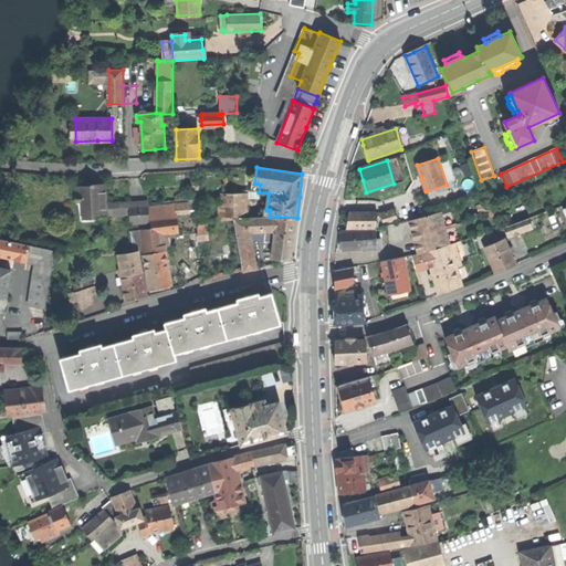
[(106,218),(106,217),(106,205),(104,184),(91,185),(91,186),(76,187),(77,201),(82,200),(83,219),(106,218)]
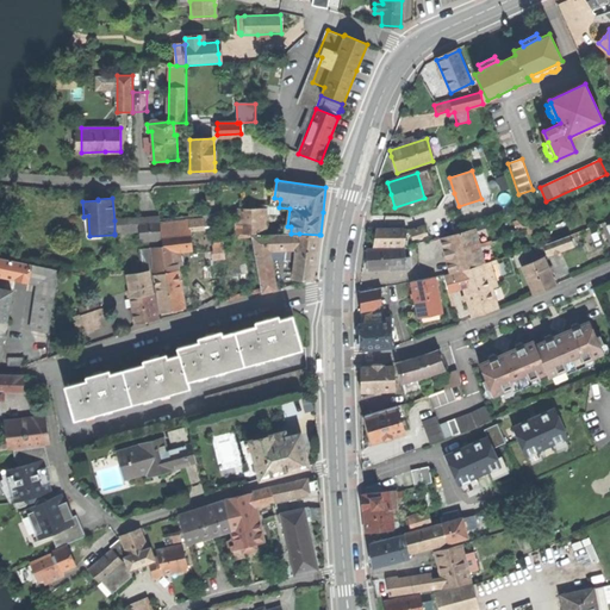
[(262,209),(241,210),(241,234),(263,232),(262,209)]
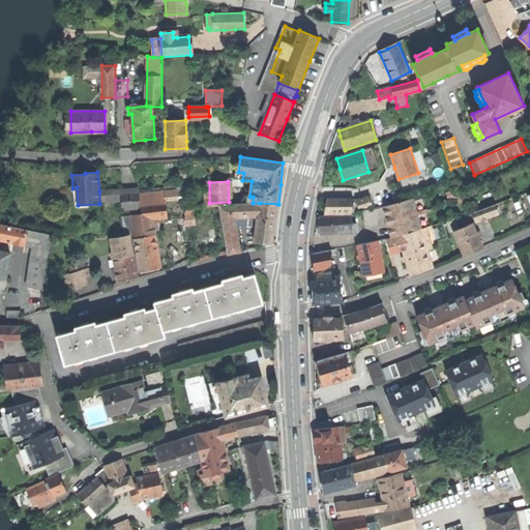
[(99,192),(99,203),(121,202),(122,210),(140,209),(139,189),(110,190),(99,192)]
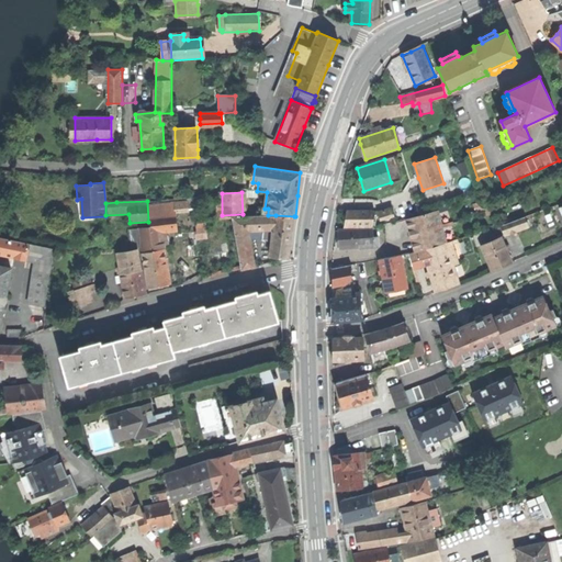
[(171,204),(148,206),(150,227),(138,228),(148,288),(157,287),(169,284),(160,232),(178,229),(177,213),(188,212),(187,201),(171,202),(171,204)]
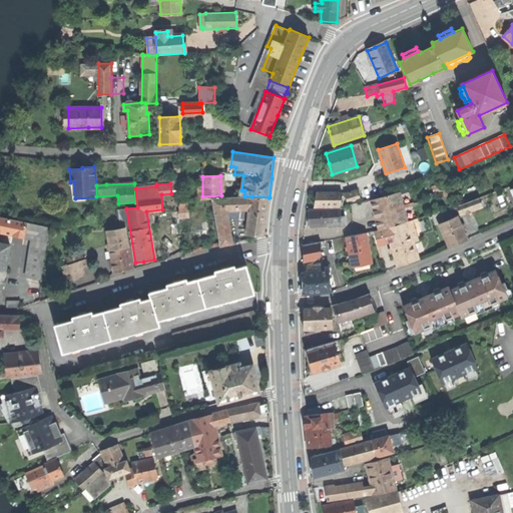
[(347,199),(360,195),(358,189),(345,193),(347,199)]
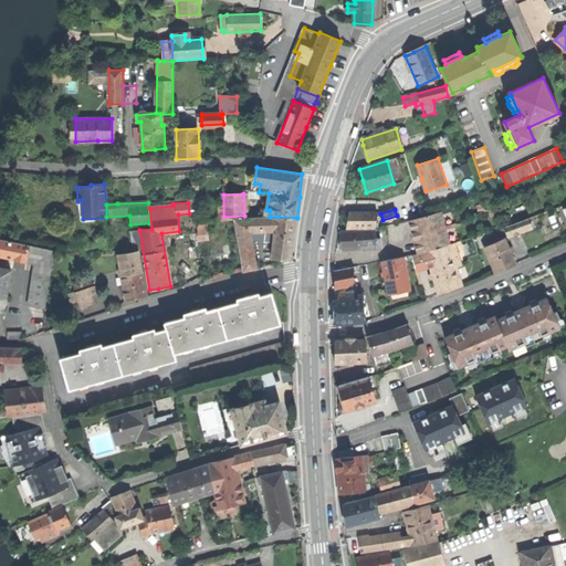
[(376,228),(378,213),(370,212),(356,212),(356,217),(349,217),(348,220),(348,224),(354,224),(354,230),(376,228)]
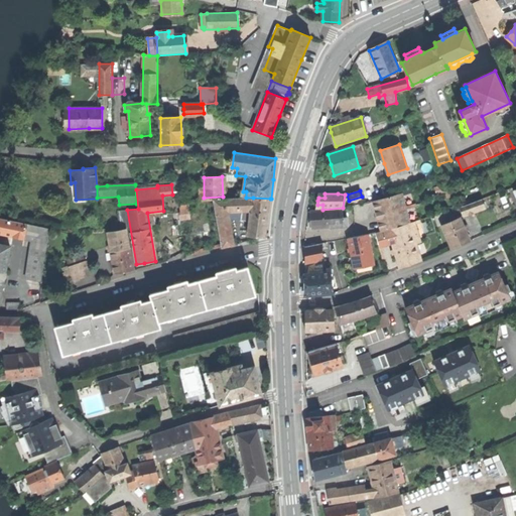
[(409,222),(402,195),(378,202),(379,208),(383,223),(385,230),(409,222)]
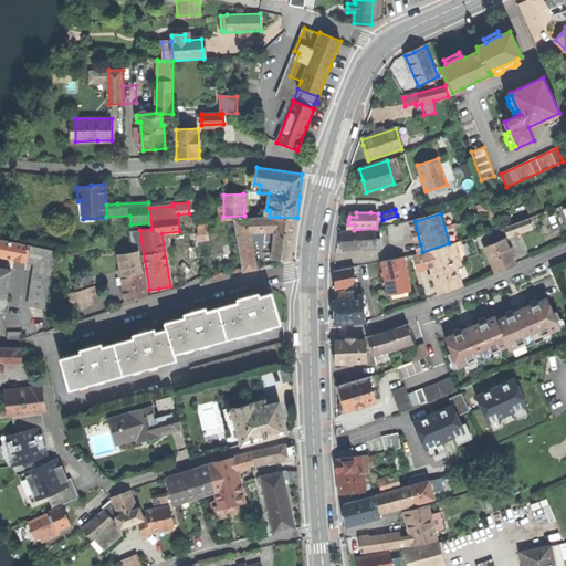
[(293,237),(296,218),(278,217),(270,217),(247,218),(233,218),(243,271),(255,268),(249,232),(264,231),(263,242),(273,243),(271,259),(290,260),(293,237)]
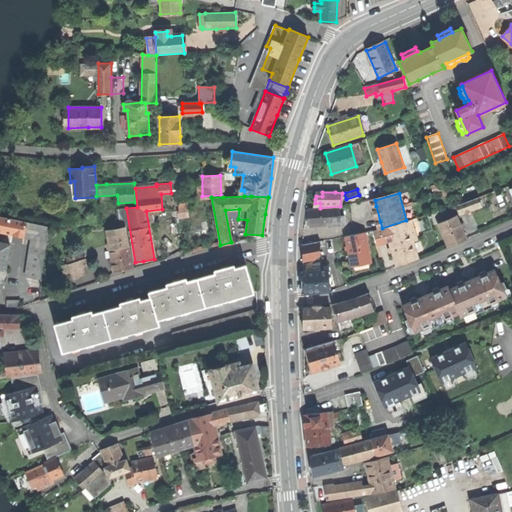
[(456,206),(458,213),(481,205),(478,198),(456,206)]
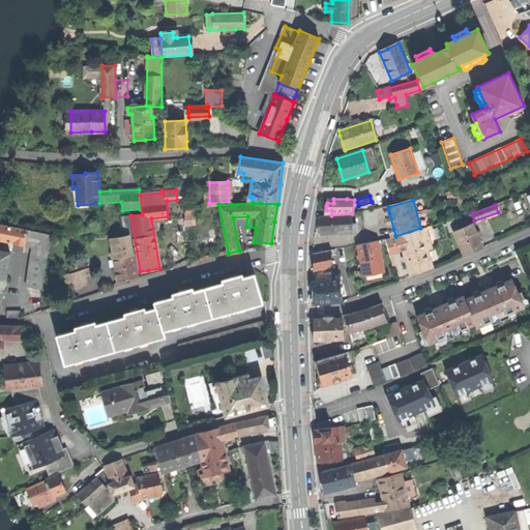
[(185,210),(186,225),(196,224),(194,209),(185,210)]
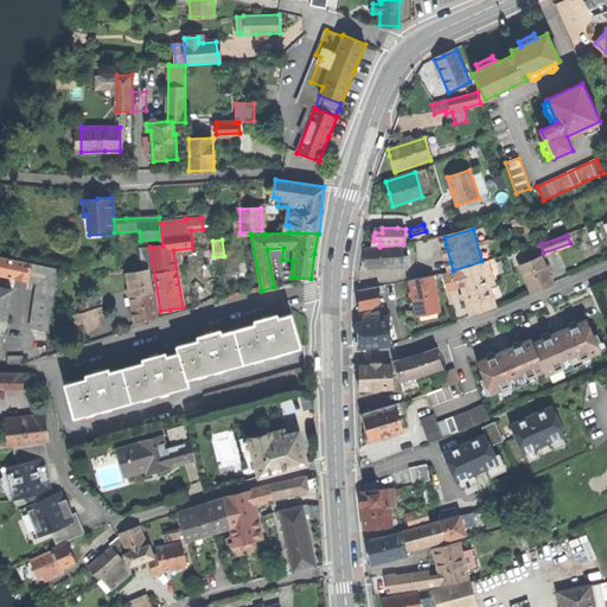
[(403,257),(403,247),(365,249),(366,260),(366,268),(389,267),(389,269),(404,268),(404,269),(410,269),(409,256),(403,257)]
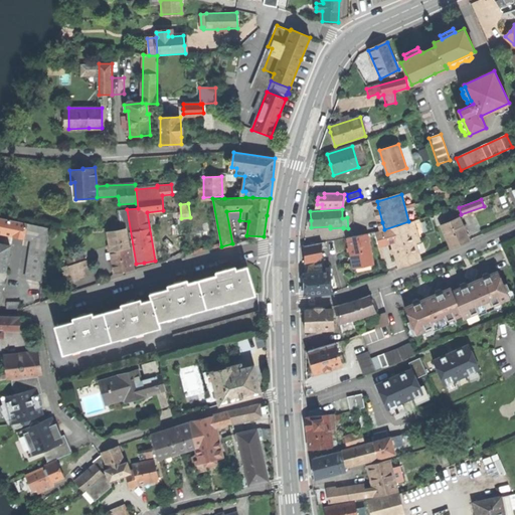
[(26,279),(41,281),(41,273),(50,228),(0,217),(0,232),(32,239),(26,279)]
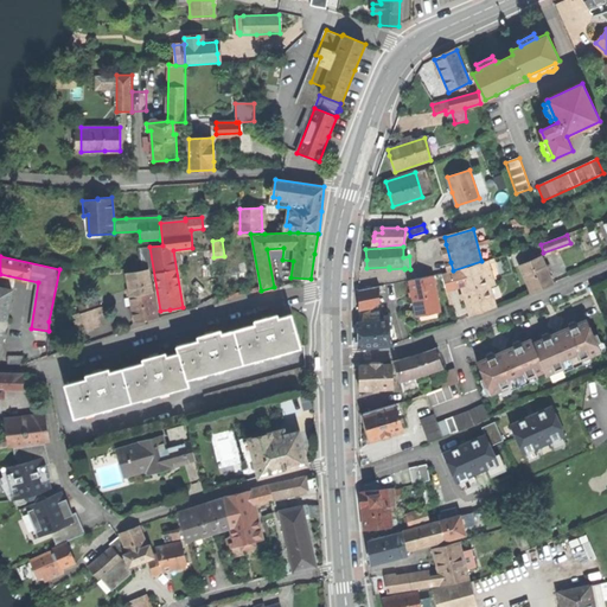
[(538,289),(554,283),(542,256),(519,266),(531,293),(538,289)]
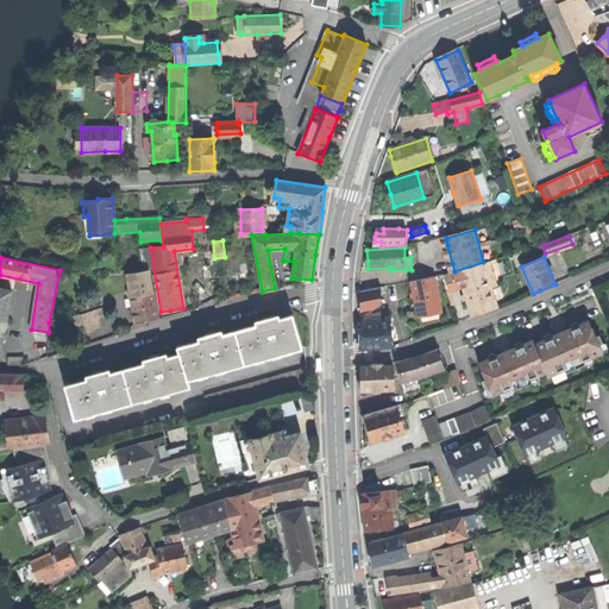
[(454,288),(456,283),(462,282),(472,318),(483,314),(497,309),(487,270),(490,269),(489,263),(459,272),(445,276),(449,289),(454,288)]
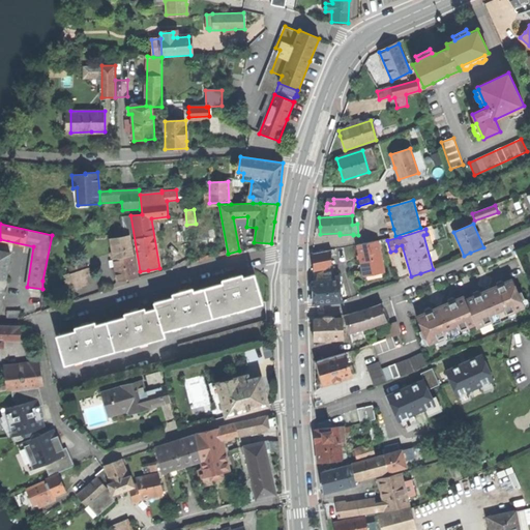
[(113,249),(114,258),(134,255),(130,235),(111,239),(113,249)]
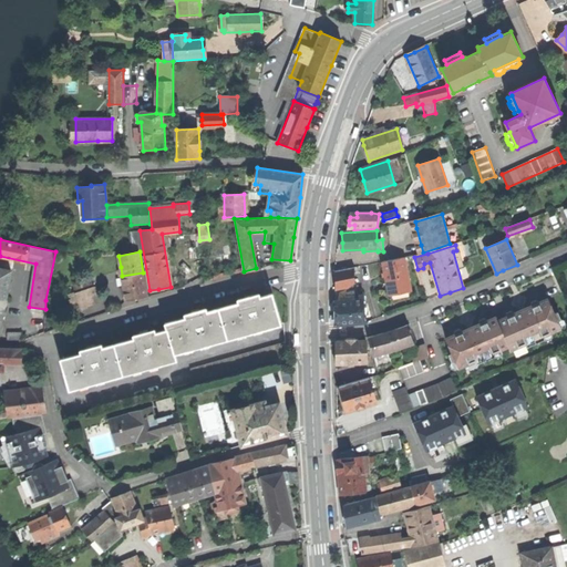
[(382,261),(388,291),(399,289),(411,287),(405,257),(382,261)]
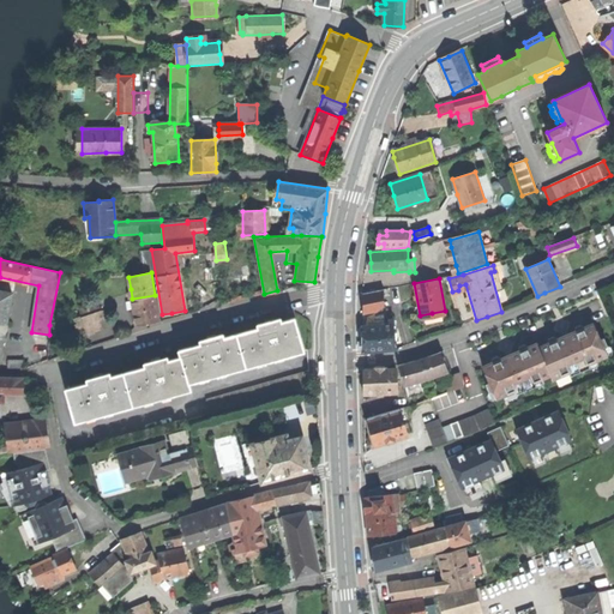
[(12,293),(0,290),(0,354),(7,320),(12,293)]
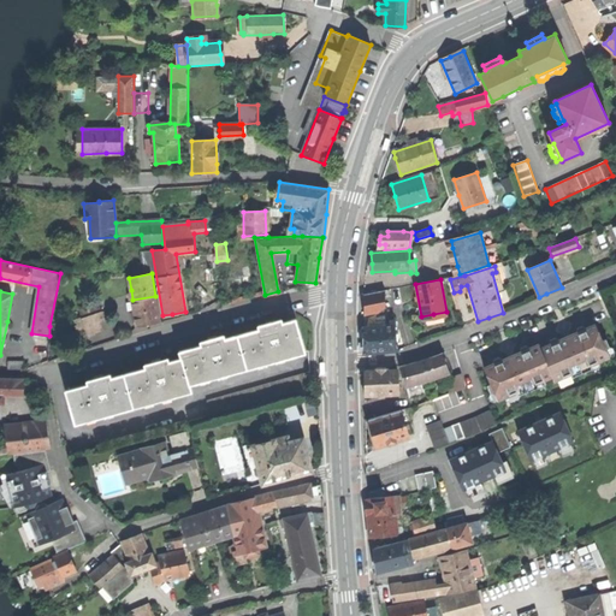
[(148,325),(159,321),(155,296),(132,300),(137,327),(148,325)]
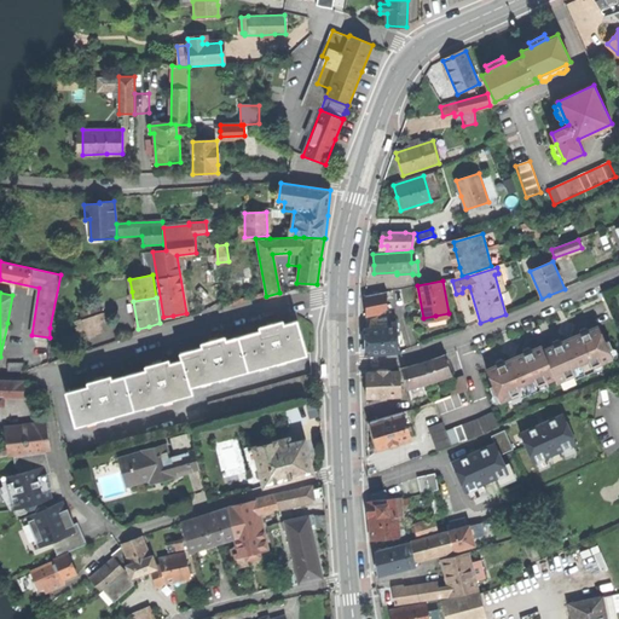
[(376,306),(376,298),(366,298),(366,307),(366,317),(377,317),(376,306)]
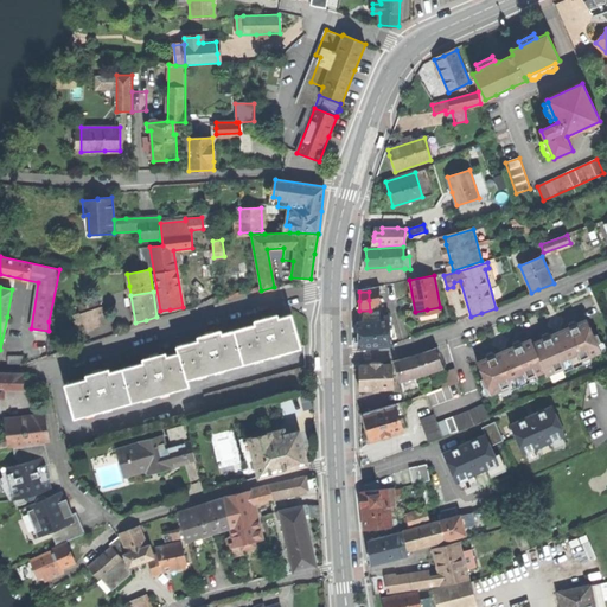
[(108,327),(101,307),(94,310),(81,313),(82,317),(76,319),(78,328),(85,326),(88,334),(108,327)]
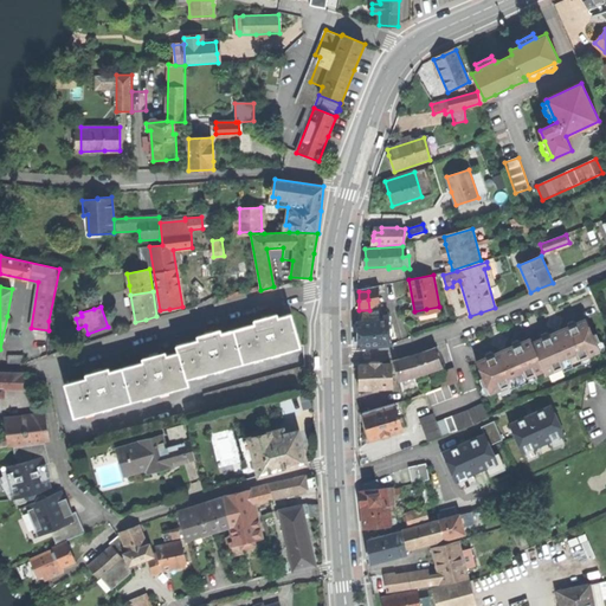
[(264,322),(236,330),(245,363),(302,347),(292,315),(274,320),(272,316),(268,317),(263,318),(264,322)]
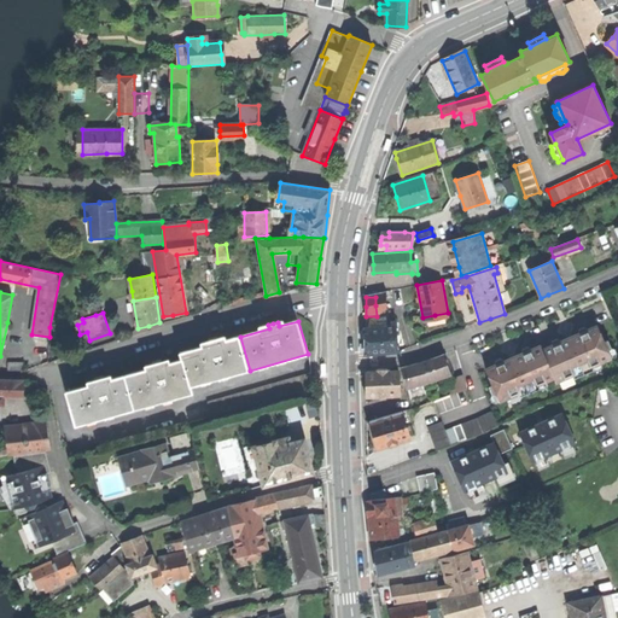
[(398,350),(396,322),(379,324),(380,328),(366,330),(366,340),(366,354),(398,350)]
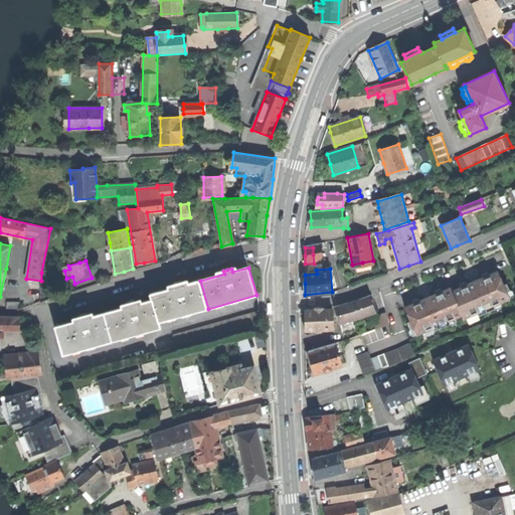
[(453,292),(463,315),(465,319),(478,313),(479,316),(495,309),(494,306),(510,299),(507,293),(510,291),(507,284),(504,285),(498,272),(490,275),(487,273),(482,275),(482,279),(467,286),(464,283),(460,285),(459,289),(453,292)]
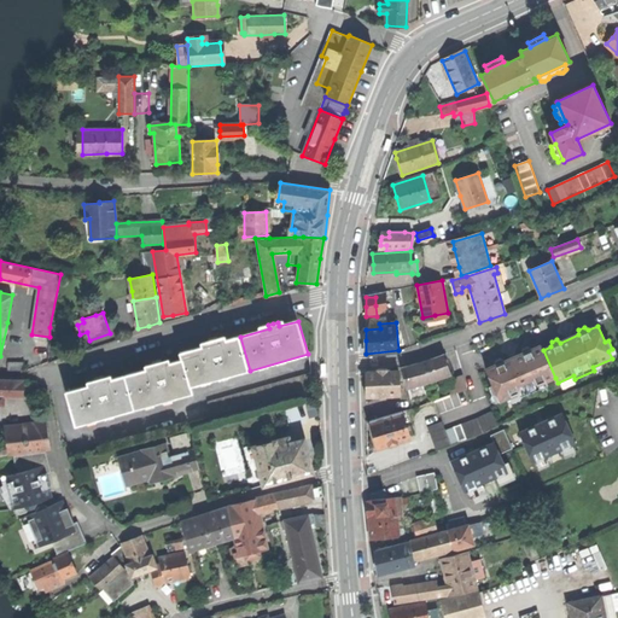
[(181,354),(184,360),(191,388),(250,371),(240,337),(220,343),(220,339),(215,340),(210,342),(210,345),(181,354)]
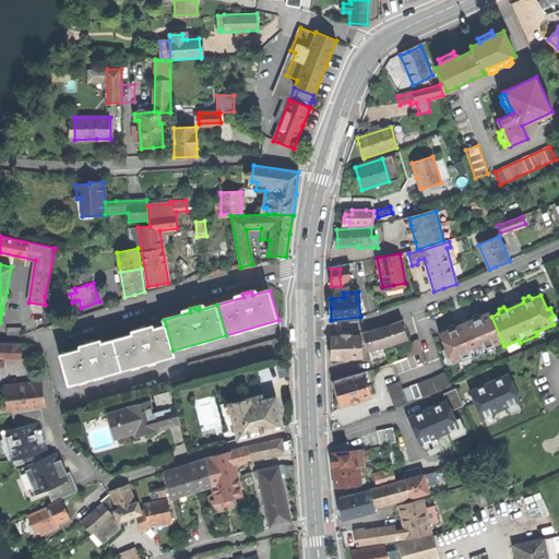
[(487,348),(502,342),(491,317),(489,312),(480,316),(476,313),(472,316),(472,320),(456,326),(452,324),(448,326),(448,331),(439,334),(445,348),(442,349),(445,357),(449,356),(453,364),(470,356),(471,359),(488,352),(487,348)]
